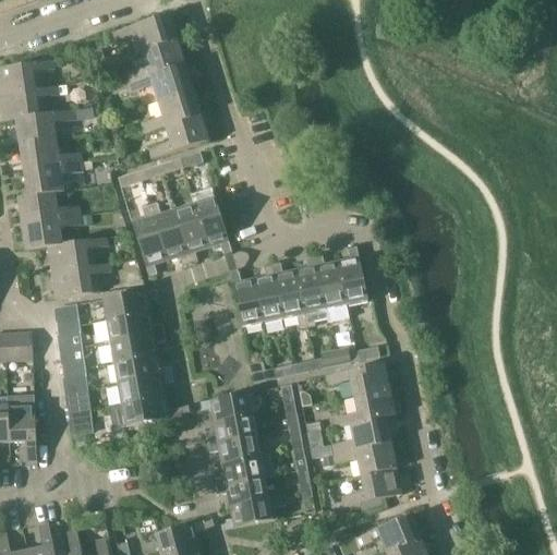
[(142,50),(177,39),(168,13),(112,31),(114,39),(130,35),(135,52),(142,50)]
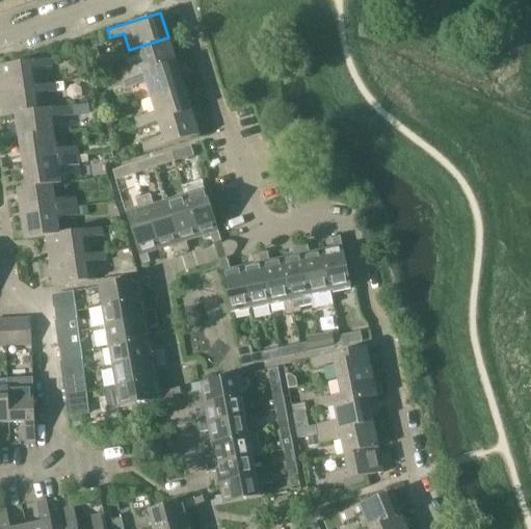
[(176,60),(168,37),(135,48),(139,62),(118,69),(122,78),(176,60)]
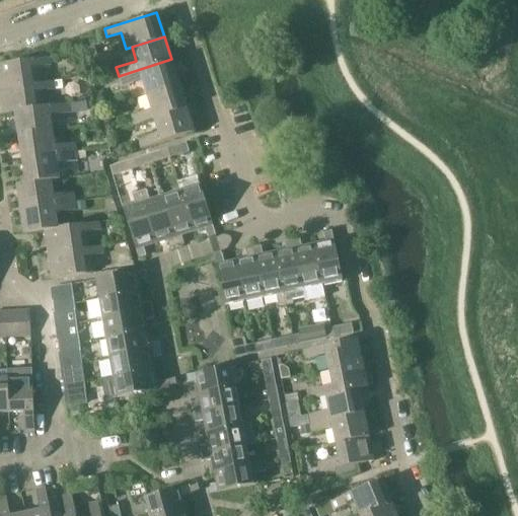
[(83,49),(87,60),(98,56),(94,45),(83,49)]
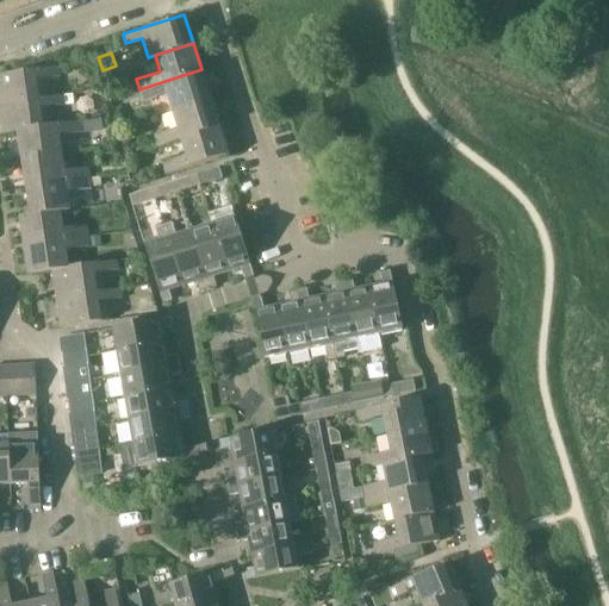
[(0,102),(44,95),(42,77),(60,75),(57,64),(0,73),(0,102)]
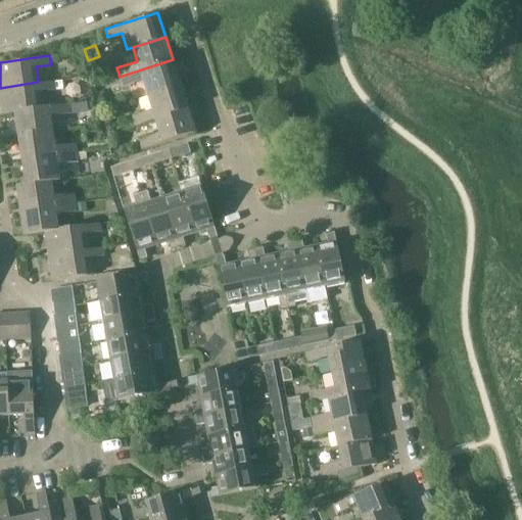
[(180,83),(173,59),(120,77),(123,85),(143,79),(147,93),(180,83)]
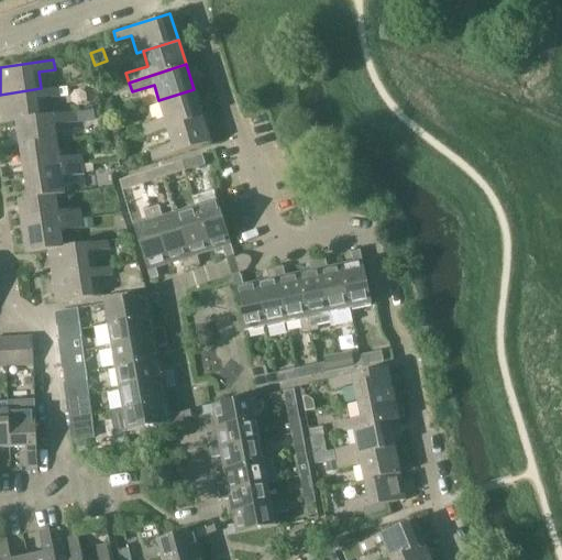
[(57,86),(41,88),(0,95),(0,103),(3,122),(17,120),(17,119),(45,114),(42,97),(58,95),(57,86)]
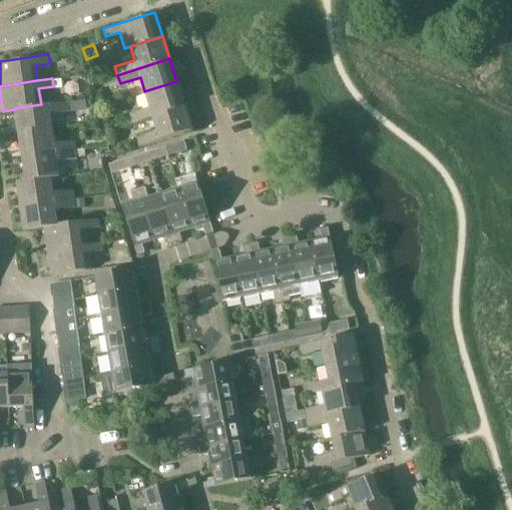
[(183,104),(176,81),(144,91),(149,106),(129,112),(132,121),(152,115),(183,104)]
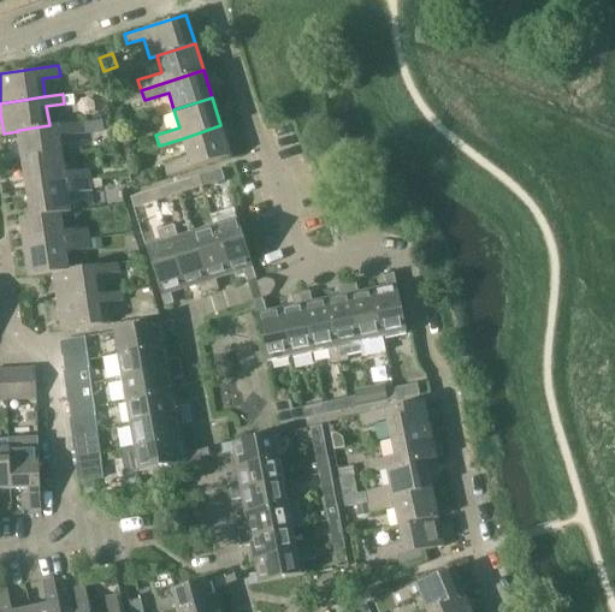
[(81,120),(49,125),(18,130),(18,131),(22,159),(60,153),(58,135),(83,132),(81,120)]
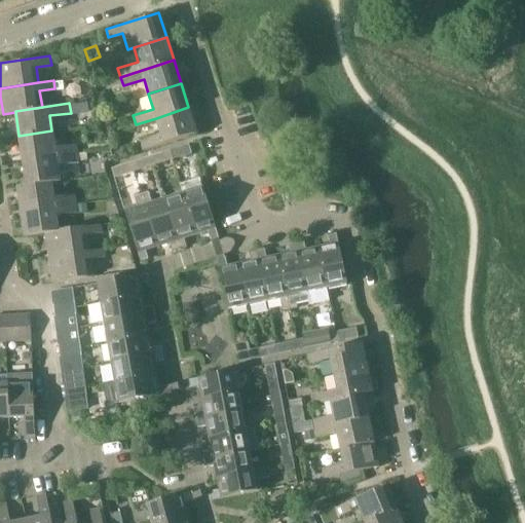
[(196,131),(188,107),(156,118),(160,133),(140,139),(143,148),(196,131)]
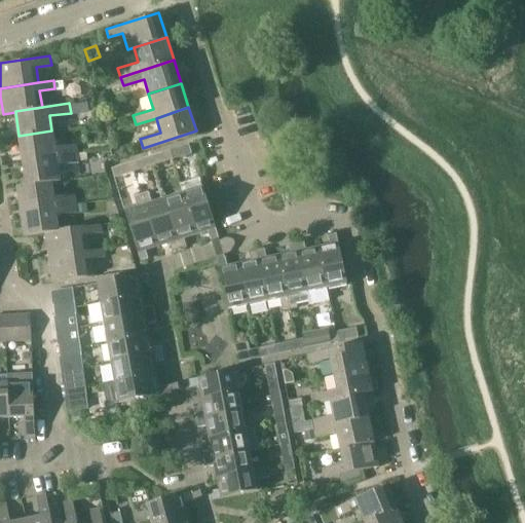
[(54,146),(51,131),(19,136),(23,160),(76,152),(75,143),(54,146)]
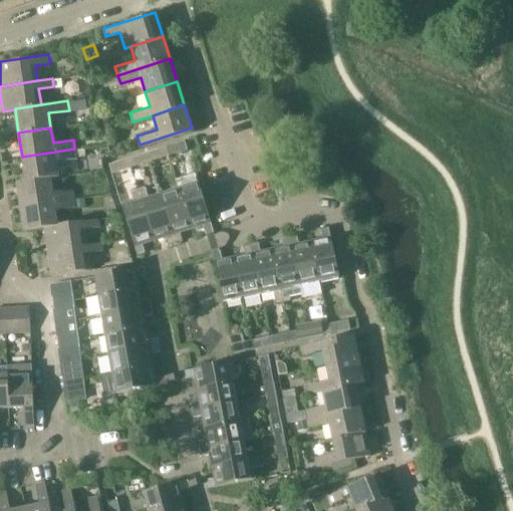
[(184,139),(165,145),(168,155),(187,149),(184,139)]
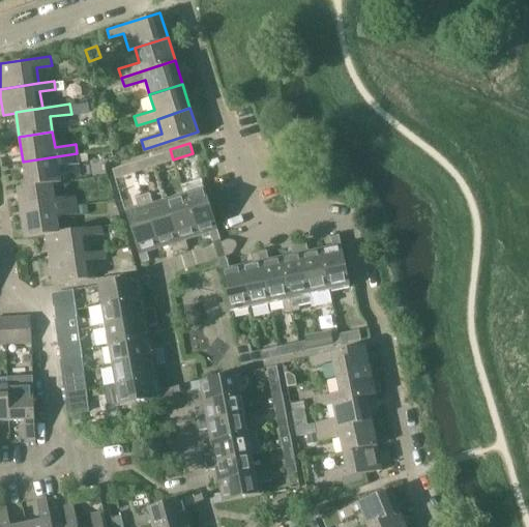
[(173,159),(170,149),(150,155),(153,166),(173,159)]
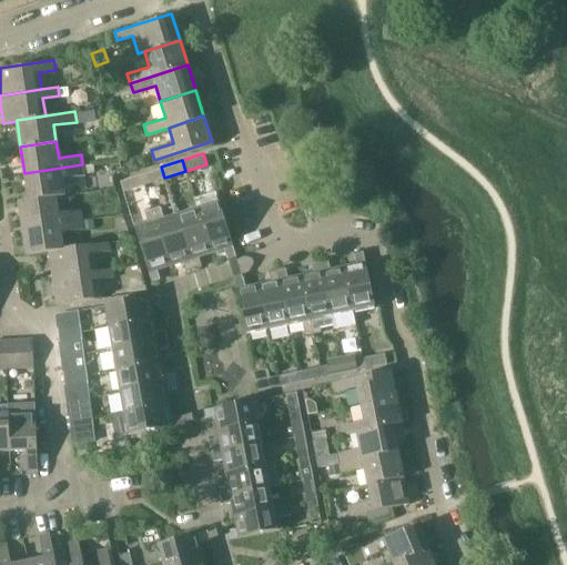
[(84,174),(82,164),(24,173),(28,199),(28,200),(54,195),(54,197),(63,194),(61,178),(84,174)]
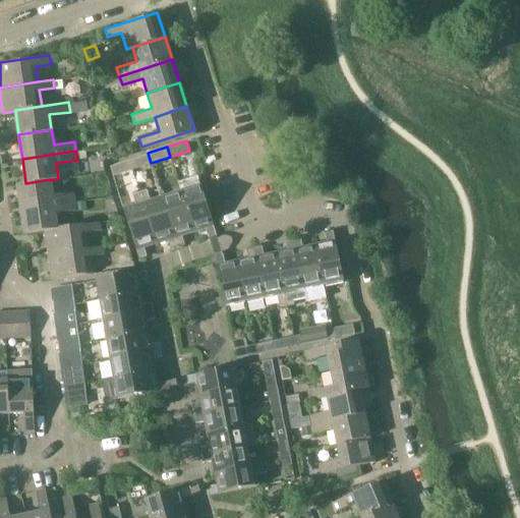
[(128,159),(131,169),(151,163),(148,153),(128,159)]
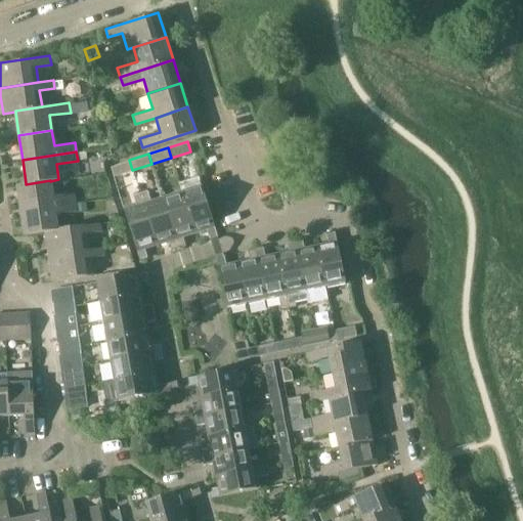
[(113,176),(132,170),(129,160),(110,166),(113,176)]
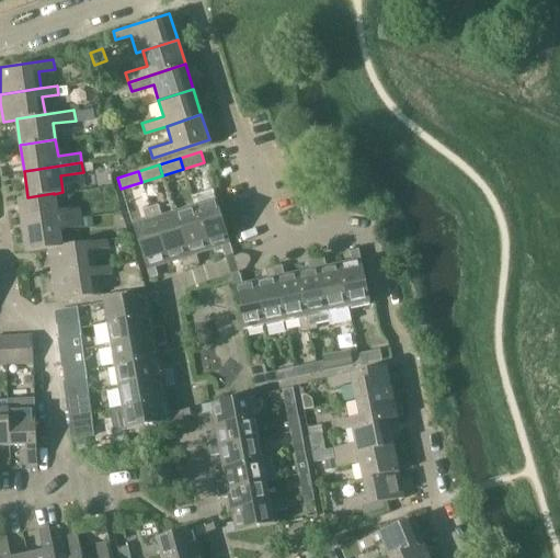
[(194,203),(208,248),(221,243),(225,255),(233,252),(216,196),(214,191),(213,188),(191,194),(194,203)]
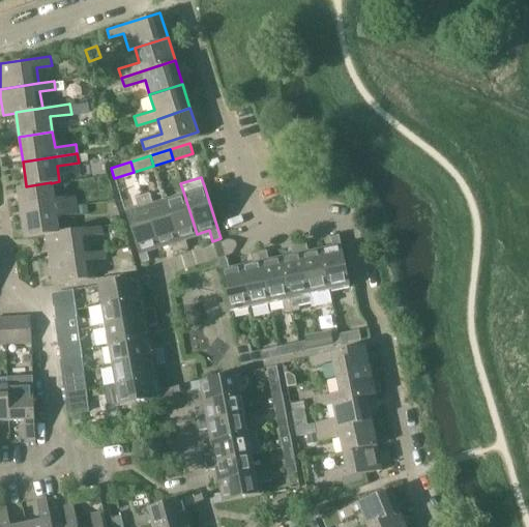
[(21,212),(76,204),(74,195),(53,198),(51,183),(51,182),(26,186),(26,185),(17,186),(21,212)]
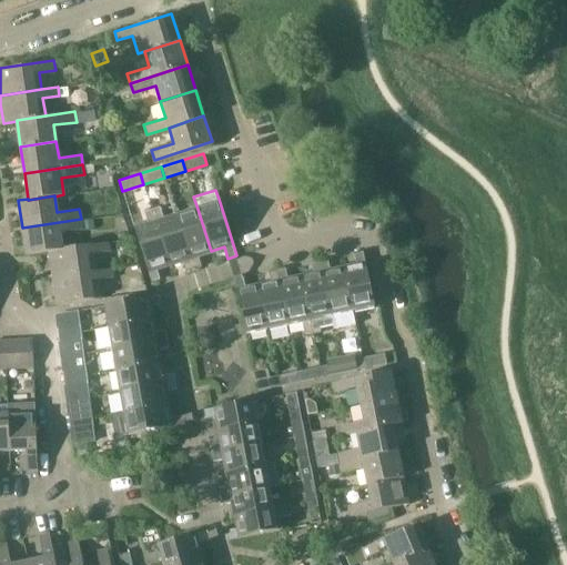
[(211,251),(196,205),(175,212),(193,266),(201,264),(198,254),(211,251)]
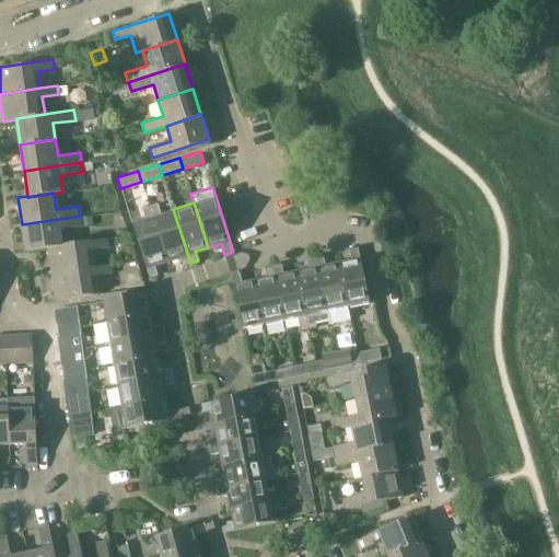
[(156,204),(149,206),(166,260),(179,256),(182,266),(190,263),(173,209),(160,213),(156,204)]
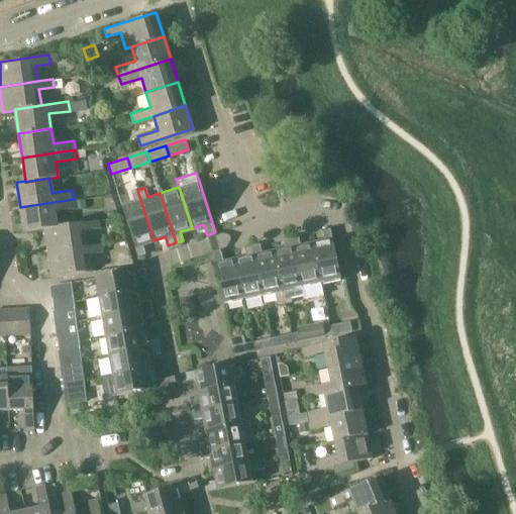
[(153,240),(137,190),(131,192),(134,202),(122,205),(138,254),(144,252),(142,243),(153,240)]
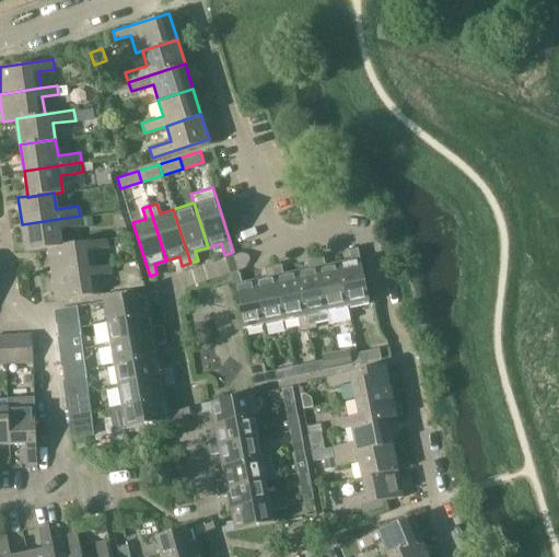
[(80,216),(81,225),(92,223),(91,215),(80,216)]
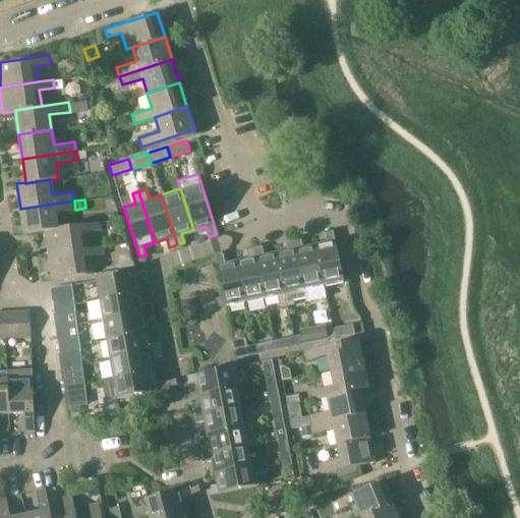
[(56,228),(56,227),(54,213),(75,210),(74,200),(20,209),(23,233),(45,230),(45,229),(56,228)]
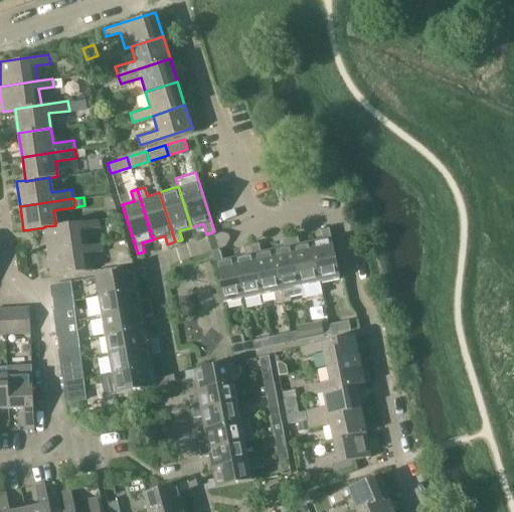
[(98,218),(55,224),(55,225),(44,226),(44,227),(47,251),(87,244),(84,228),(100,226),(98,218)]
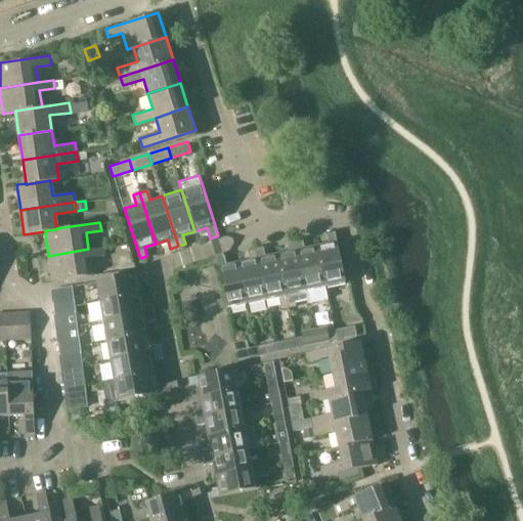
[(329,242),(315,244),(324,286),(345,281),(335,230),(327,232),(329,242)]
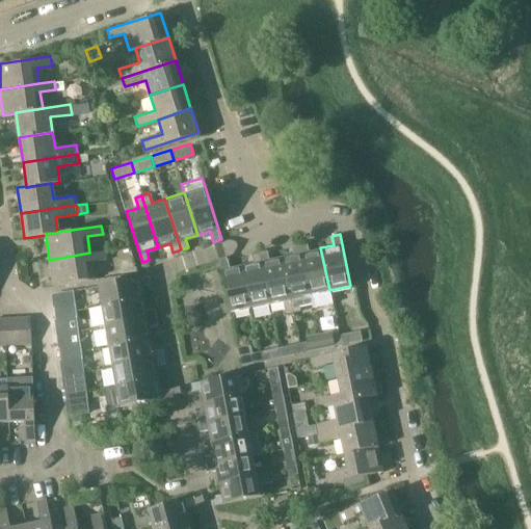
[(333,301),(329,290),(320,247),(309,250),(307,241),(297,243),(310,294),(322,292),(324,303),(333,301)]
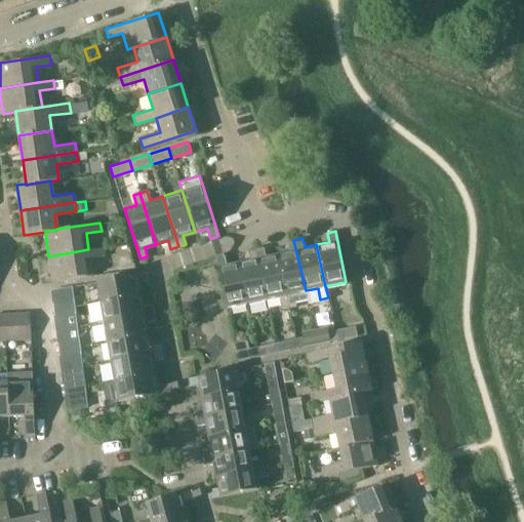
[(286,294),(289,307),(295,305),(294,302),(308,298),(306,290),(293,240),(287,241),(289,250),(276,253),(285,294),(286,294)]
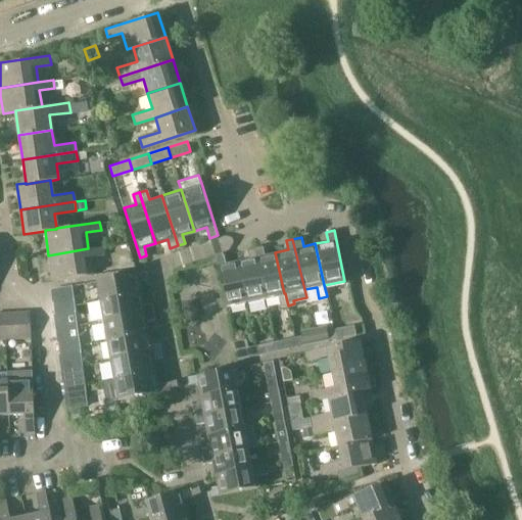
[(280,306),(288,305),(285,293),(284,293),(275,252),(265,254),(263,245),(253,246),(265,297),(278,295),(280,306)]
